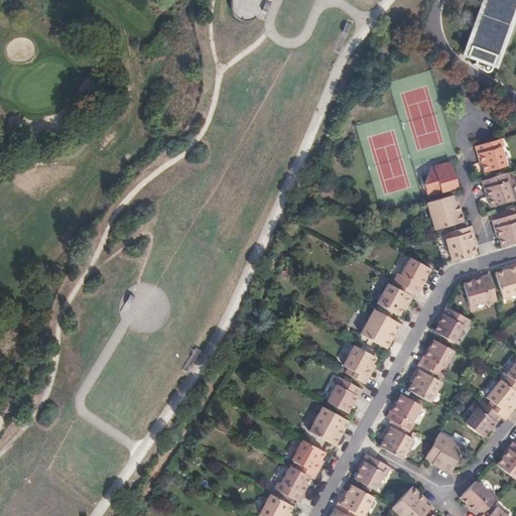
[(232,0),(229,10),(263,23),(270,0),(232,0)]
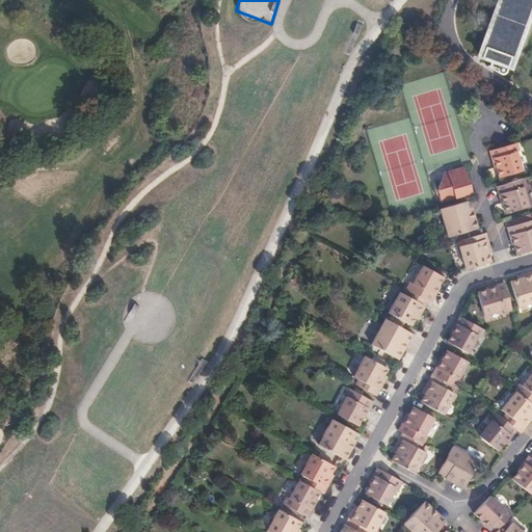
[(531,11),(531,0),(501,0),(484,48),(486,48),(483,58),(511,69),(514,58),(516,58),(531,11)]
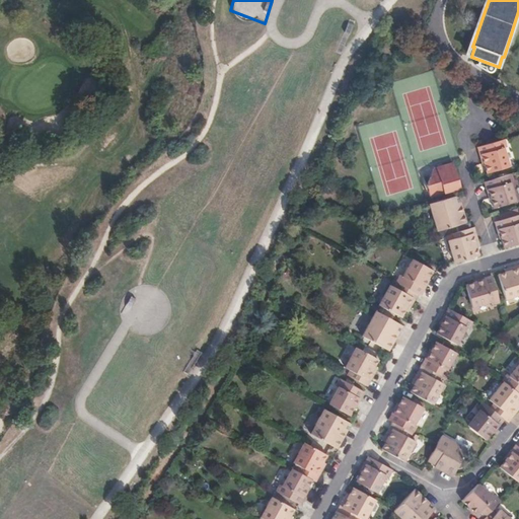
[(507,147),(504,138),(476,147),(478,154),(480,153),(484,162),(487,172),(510,166),(504,148),(507,147)]
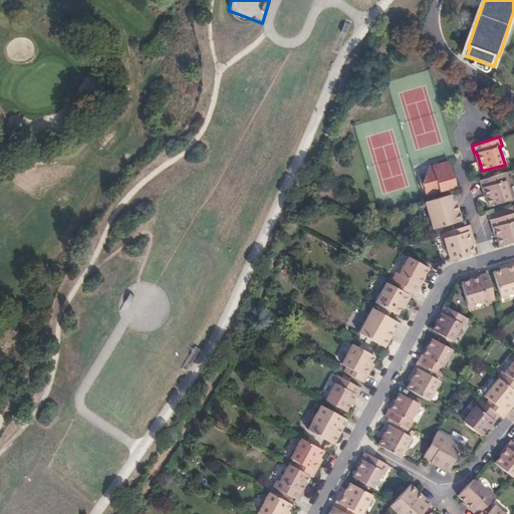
[(420,184),(424,195),(454,186),(447,161),(446,161),(427,167),(420,184)]
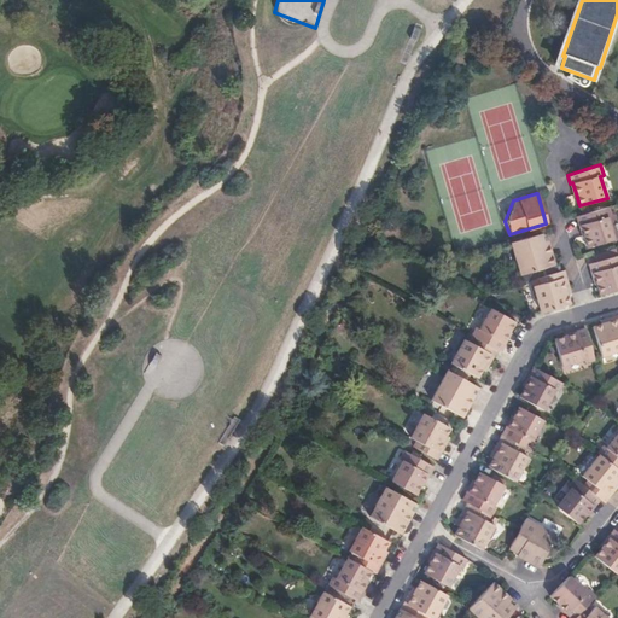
[(611,217),(608,207),(576,216),(578,226),(582,226),(584,235),(588,248),(613,240),(607,219),(611,217)]
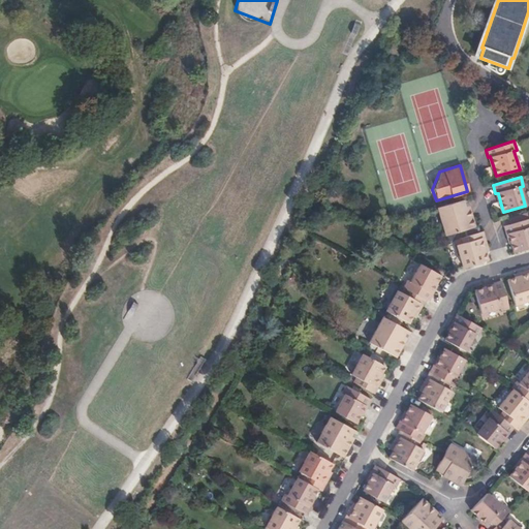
[(466,198),(436,207),(444,234),(471,226),(467,213),(470,212),(469,208),(466,198)]
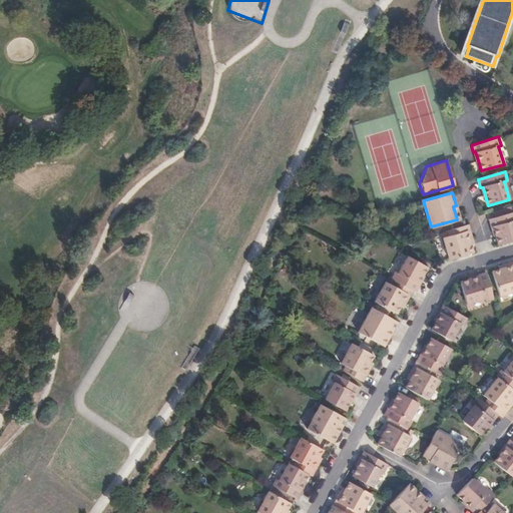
[(512,210),(488,219),(490,227),(493,226),(495,235),(498,244),(512,240),(512,210)]
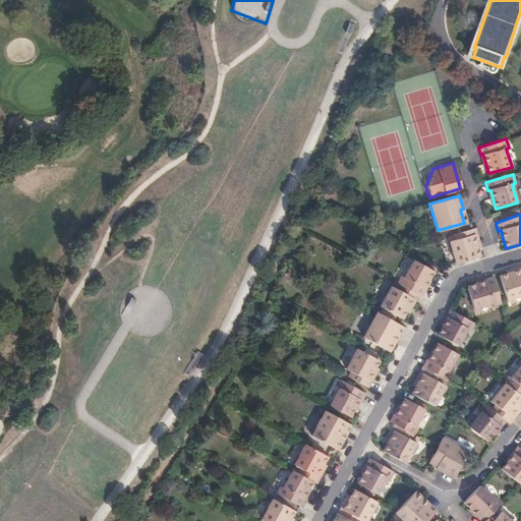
[(450,241),(457,264),(479,256),(477,249),(475,244),(479,243),(474,228),(459,232),(461,238),(456,239),(450,241)]
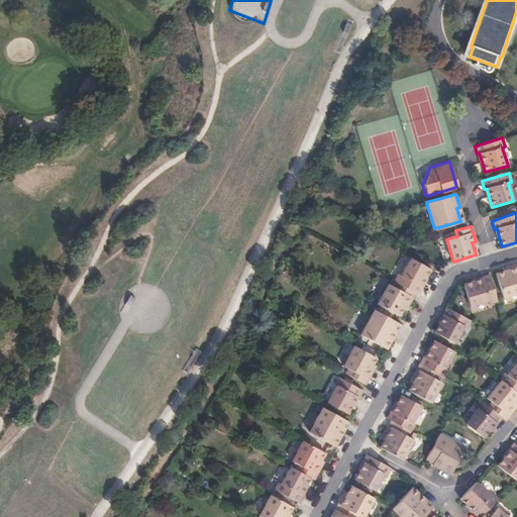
[(398,275),(395,282),(416,293),(419,295),(422,288),(427,280),(425,279),(431,269),(411,257),(401,276),(398,275)]
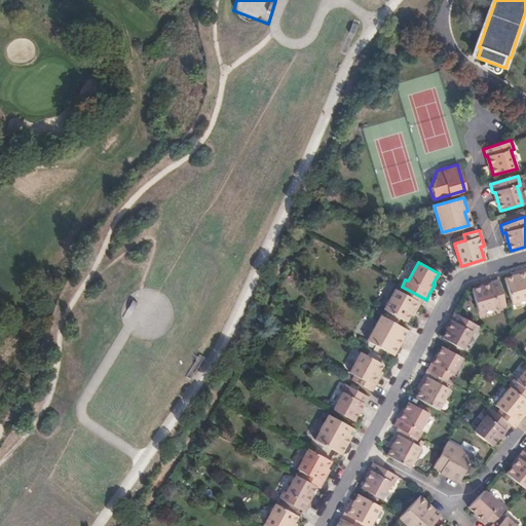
[(517,274),(511,276),(504,278),(512,302),(525,297),(525,268),(523,269),(516,271),(517,274)]
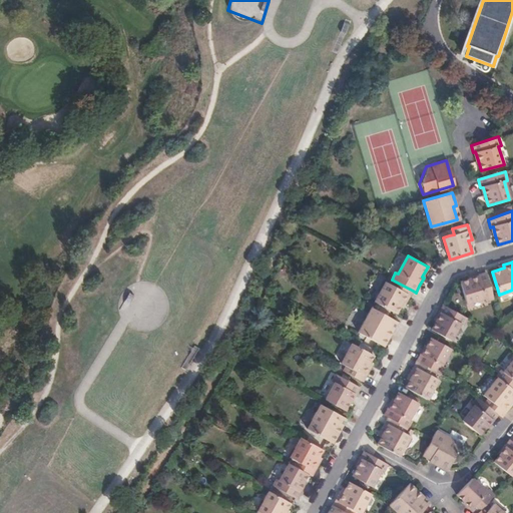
[(485,273),(477,275),(478,278),(469,280),(459,283),(466,304),(484,299),(485,302),(493,300),(485,273)]
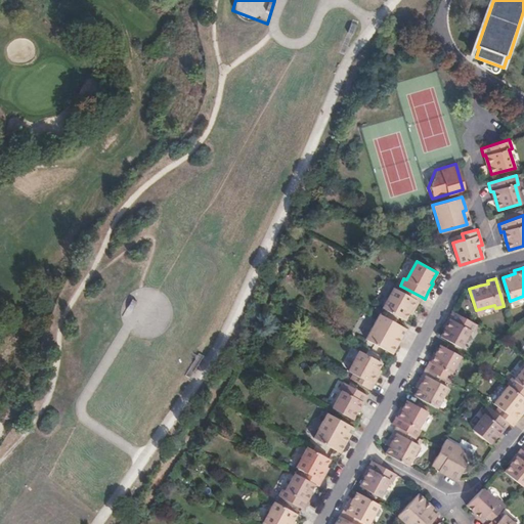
[(422,297),(400,286),(397,290),(393,288),(382,307),(404,319),(407,314),(410,315),(415,309),(422,297)]
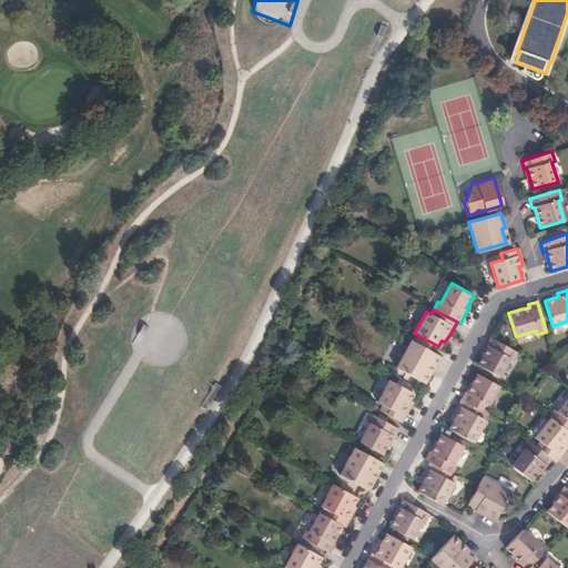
[(516,353),(489,337),(482,353),(480,355),(482,355),(477,365),(498,377),(509,358),(511,361),(516,353)]
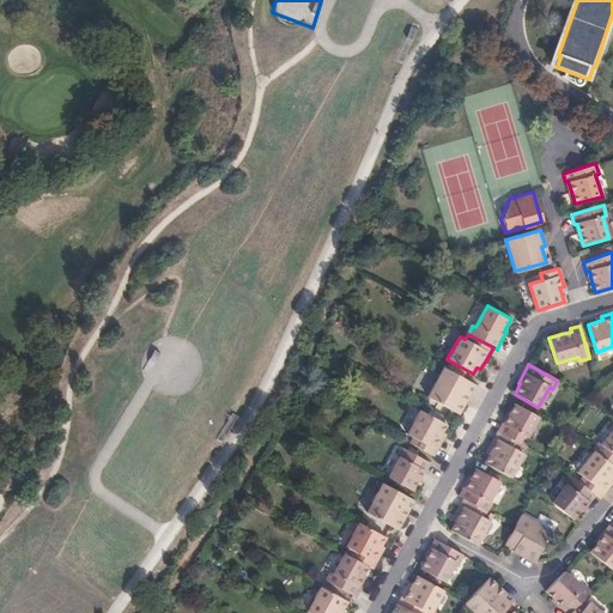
[(474,386),(443,368),(428,396),(459,413),(465,402),(468,396),(474,386)]
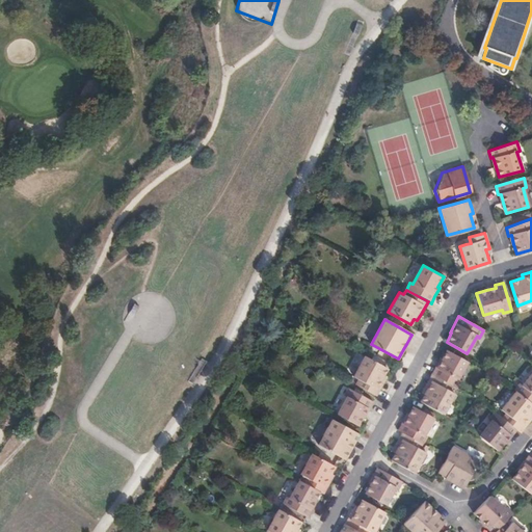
[(442,360),(440,358),(434,368),(431,374),(452,386),(456,388),(460,381),(456,379),(467,362),(447,350),(442,360)]
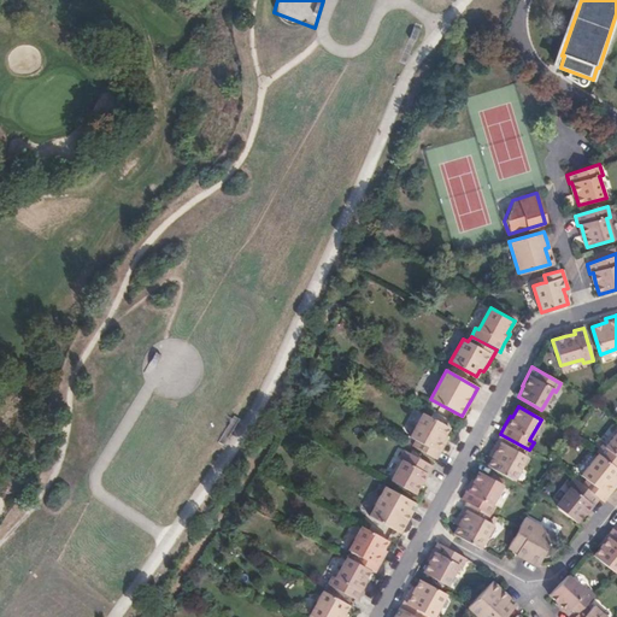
[(415,441),(412,446),(436,460),(444,447),(448,438),(446,436),(450,429),(423,415),(410,439),(415,441)]
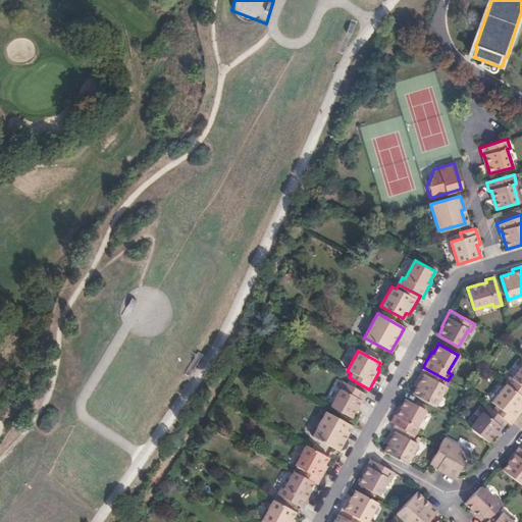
[(509,376),(504,382),(506,384),(521,397),(521,363),(511,378),(509,376)]
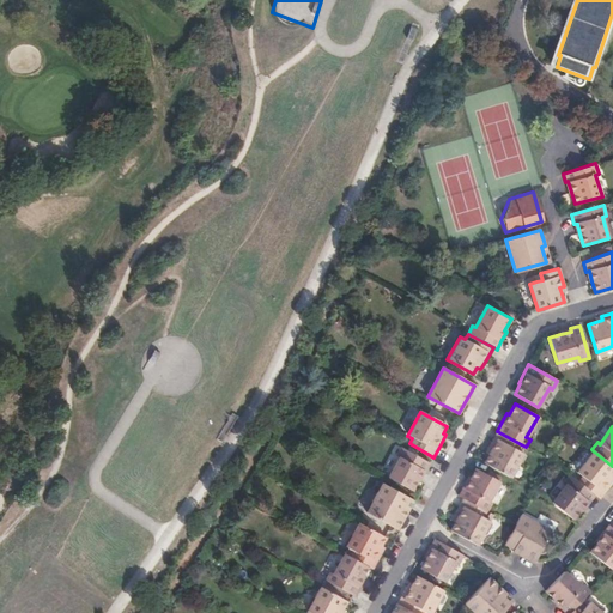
[(521,444),(497,431),(489,445),(485,454),(489,455),(484,463),(509,477),(522,454),(517,450),(521,444)]
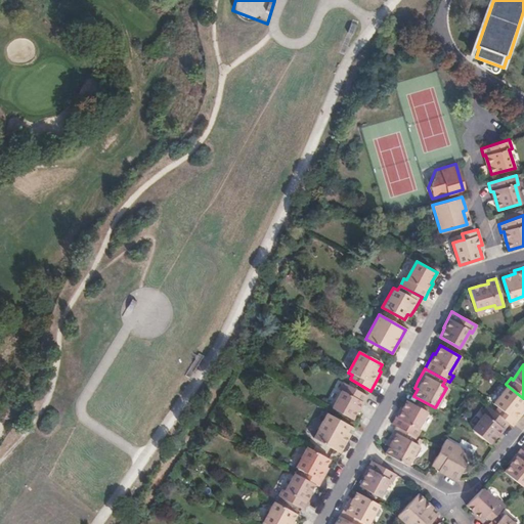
[(341,391),(332,408),(351,420),(356,410),(359,411),(362,406),(364,402),(367,396),(343,383),(339,389),(341,391)]
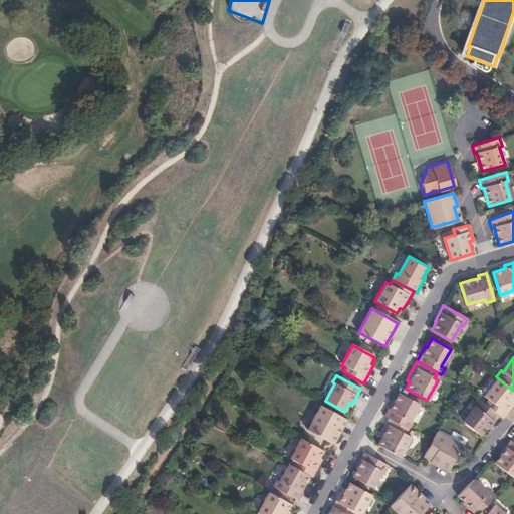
[(513,398),(513,391),(498,378),(483,397),(487,400),(484,404),(499,416),(502,418),(509,410),(513,403),(513,401),(512,400),(513,398)]
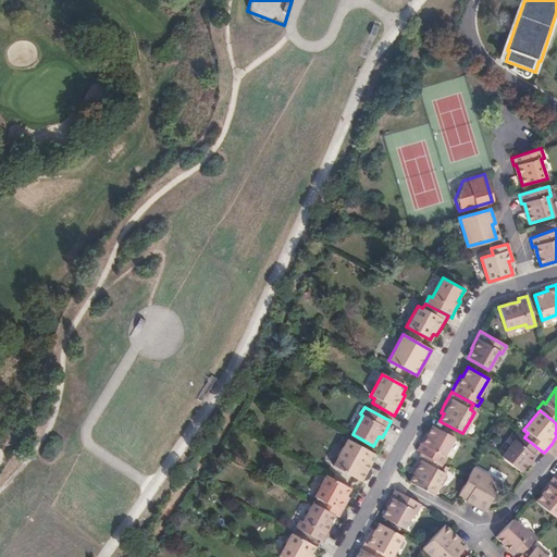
[(424,435),(423,434),(421,440),(415,450),(421,454),(441,465),(445,457),(442,456),(452,436),(430,425),(424,435)]
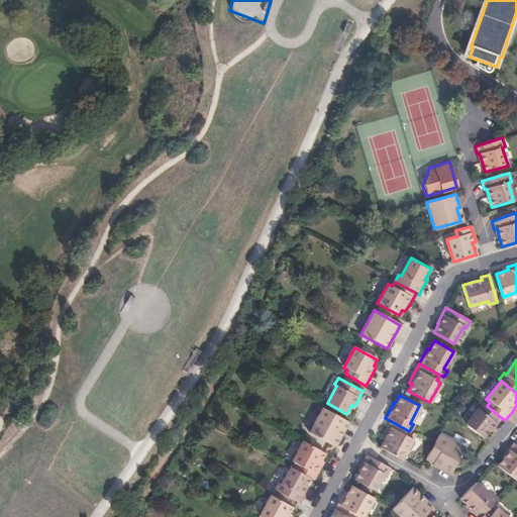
[(487,406),(480,400),(476,406),(478,408),(464,424),(483,438),(490,430),(491,431),(495,425),(502,418),(487,406)]
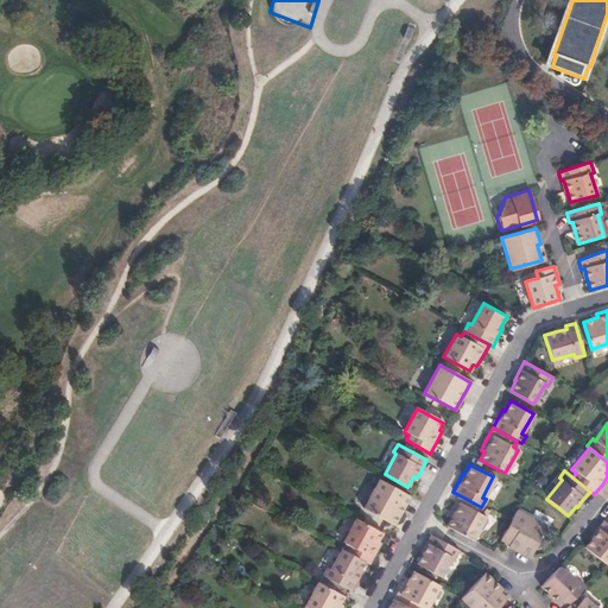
[(397,520),(410,496),(379,480),(362,508),(394,526),(397,520)]
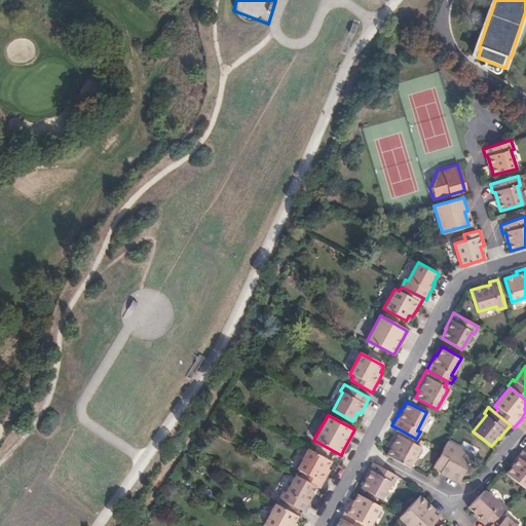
[(418,440),(416,439),(398,428),(391,440),(387,447),(390,449),(386,456),(409,468),(420,448),(415,445),(418,440)]
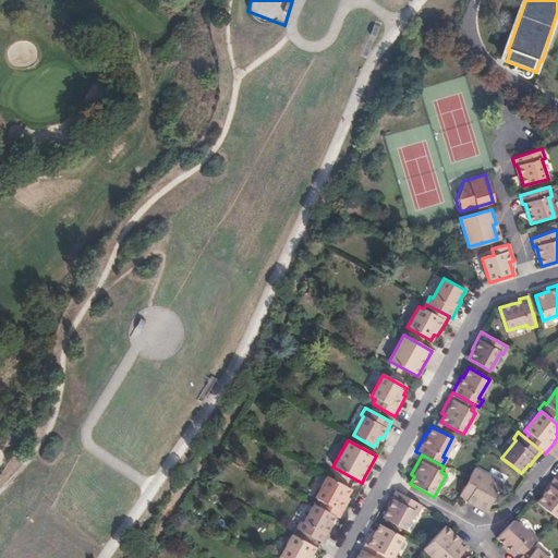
[(501,484),(473,468),(468,480),(459,496),(469,501),(468,504),(485,512),(501,484)]
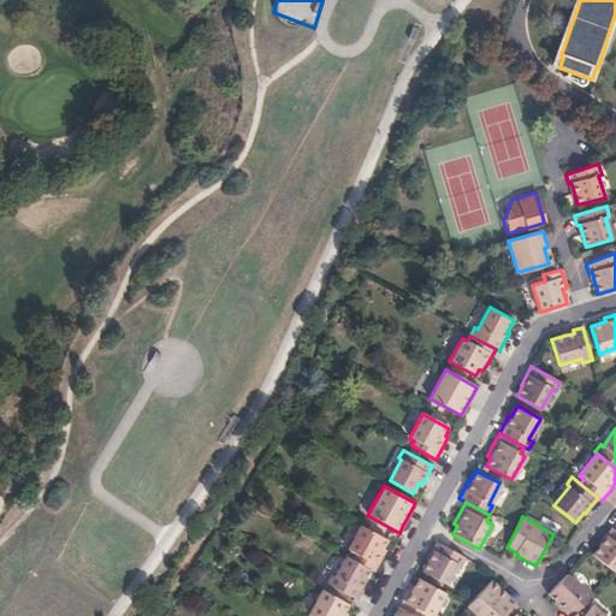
[(388,540),(361,526),(348,551),(354,554),(350,560),(368,569),(374,572),(386,550),(384,549),(388,540)]
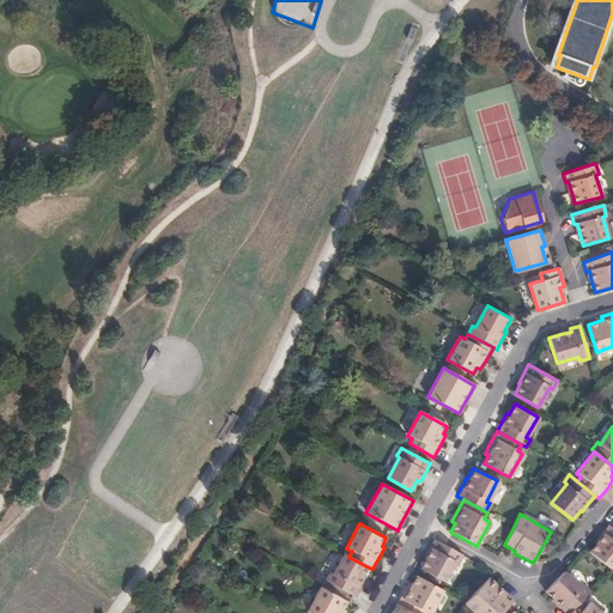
[(612,528),(608,525),(594,541),(595,541),(588,551),(611,569),(612,565),(612,528)]
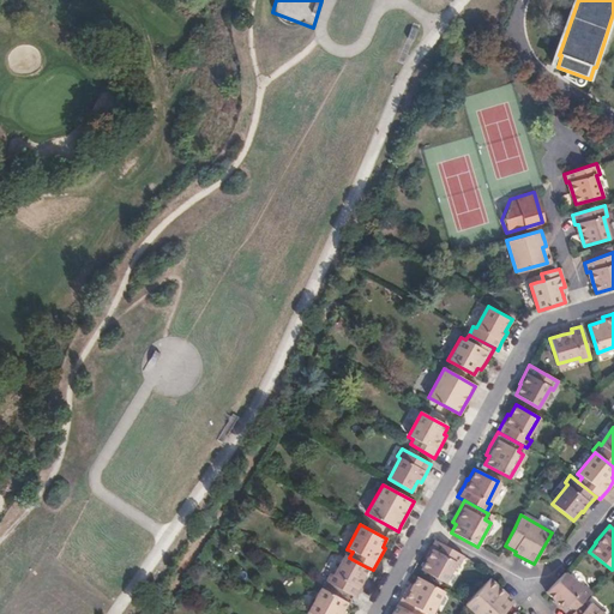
[(467,558),(434,540),(425,558),(429,561),(425,571),(447,584),(458,564),(462,566),(467,558)]
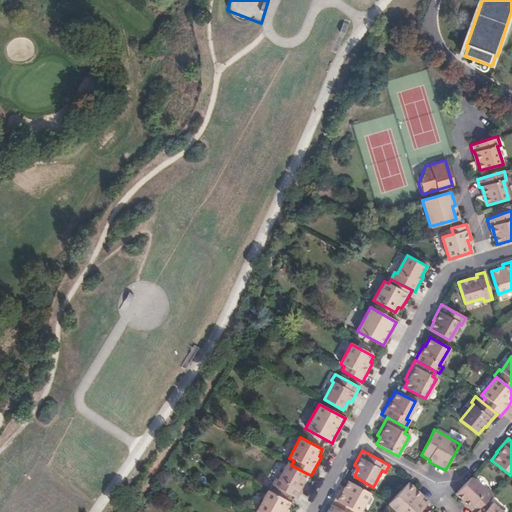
[(291,465),(288,463),(278,481),(275,479),(272,485),(296,498),(300,492),(304,483),(301,482),(306,473),(291,465)]
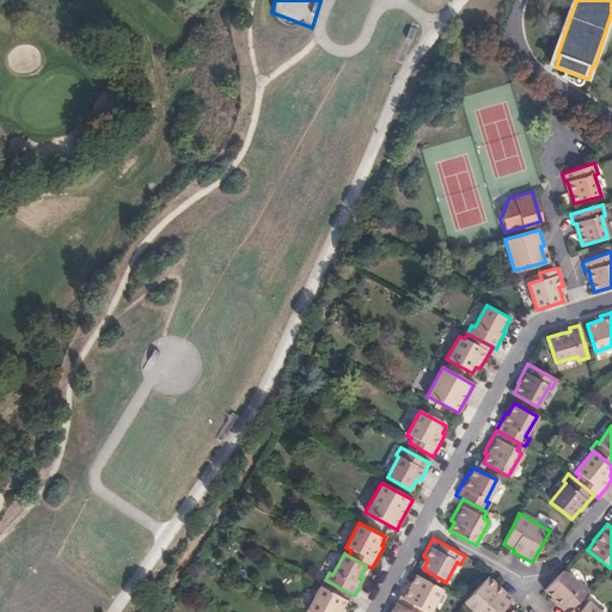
[(582,586),(564,569),(563,570),(545,589),(554,598),(551,600),(560,607),(563,611),(569,611),(580,601),(592,589),(585,583),(582,586)]
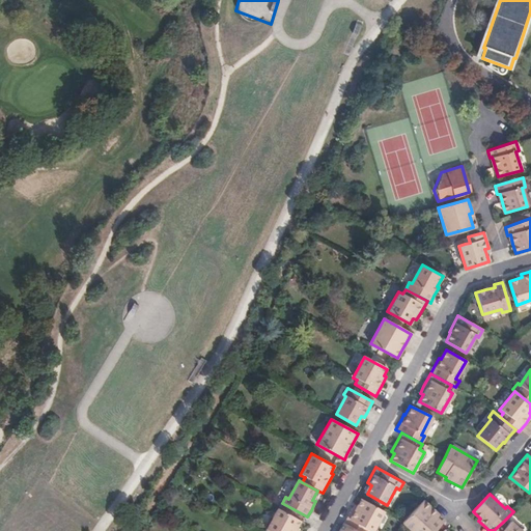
[(357,506),(354,505),(351,511),(347,516),(343,524),(356,530),(366,530),(367,530),(369,530),(372,530),(384,512),(360,499),(357,506)]
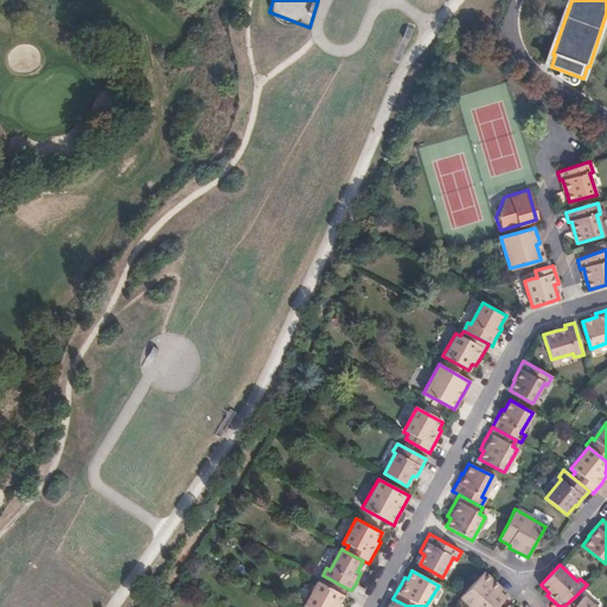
[(493,581),(484,572),(460,596),(472,606),(497,606),(509,595),(502,589),(493,581)]
